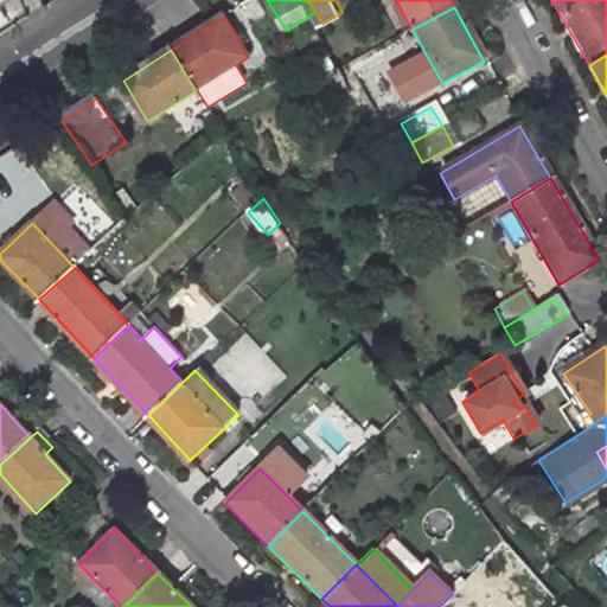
[(465,606),(468,606),(478,596),(464,583),(453,594),(465,606)]
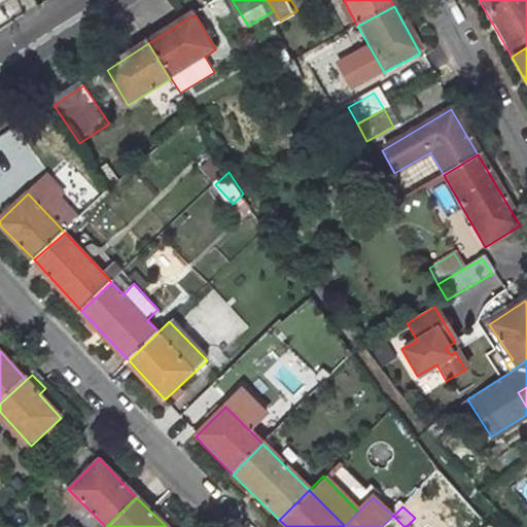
[(403,526),(393,516),(382,526),(403,526)]
